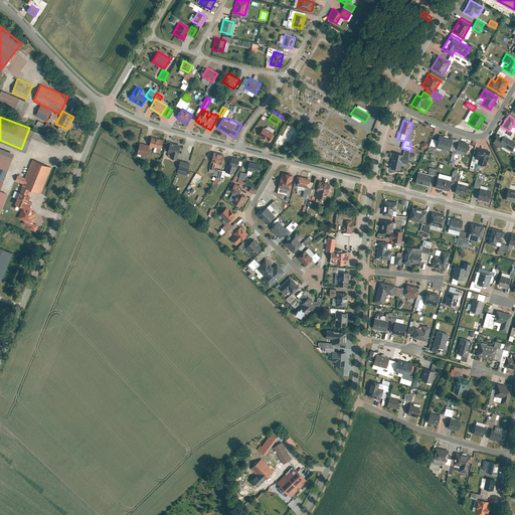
[(263,128),(259,136),(269,141),(273,134),(263,128)]
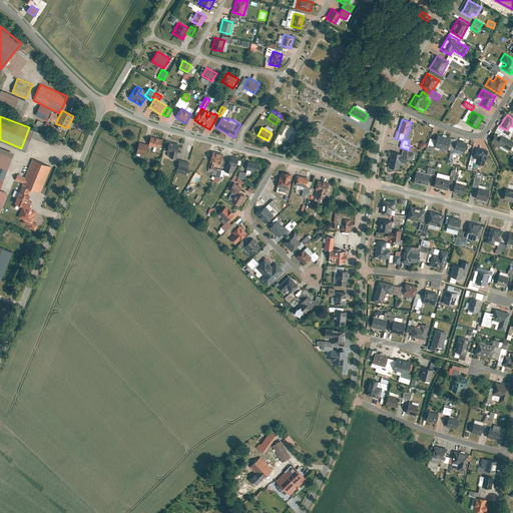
[(162,138),(150,135),(147,146),(156,148),(159,149),(162,138)]
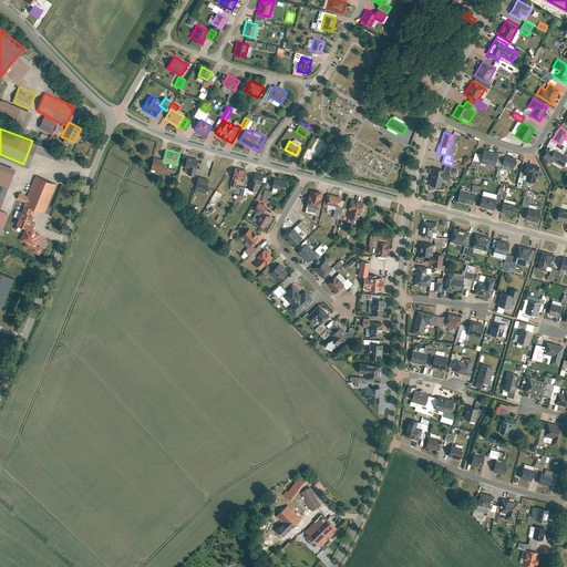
[(501,154),(484,150),(481,163),(494,166),(495,163),(498,164),(500,158),(501,154)]
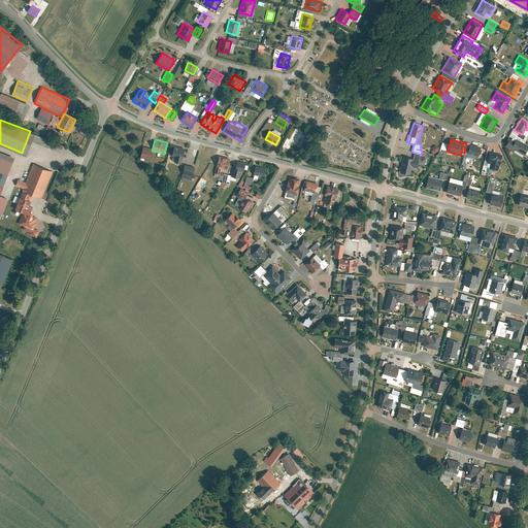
[(513,152),(514,150),(524,155),(527,147),(527,145),(517,139),(515,142),(509,139),(505,146),(513,152)]
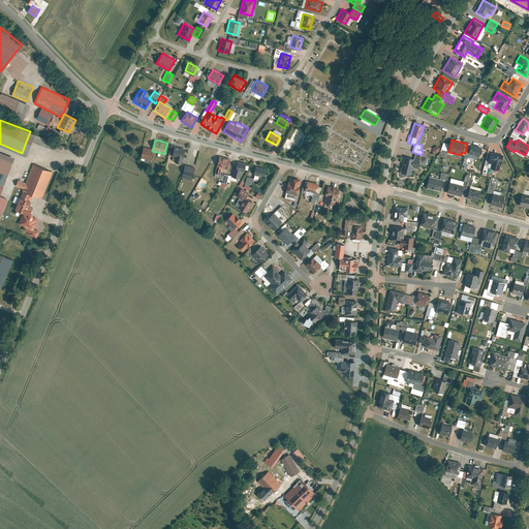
[(471,145),(469,154),(478,156),(480,148),(471,145)]
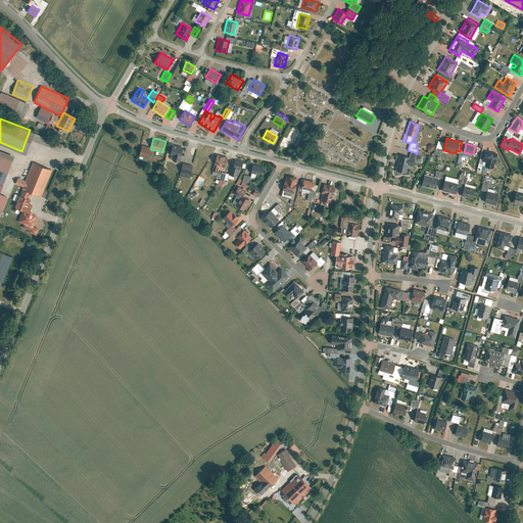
[(179,161),(183,147),(172,145),(170,155),(173,156),(172,160),(179,161)]
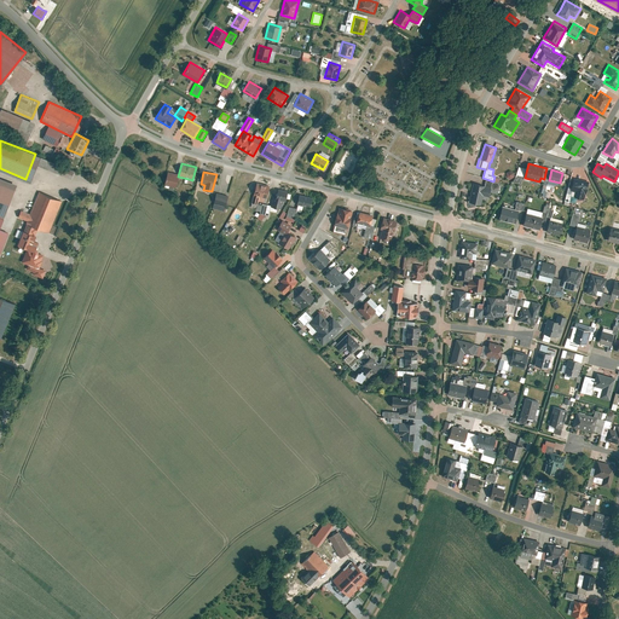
[(179,174),(167,173),(165,185),(175,187),(179,174)]
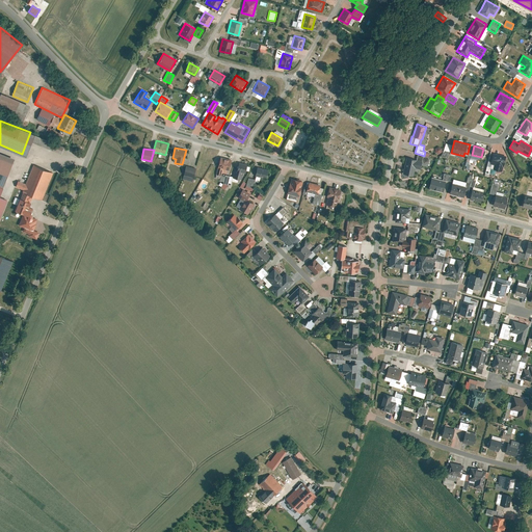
[(0,180),(9,155),(0,151),(0,180)]
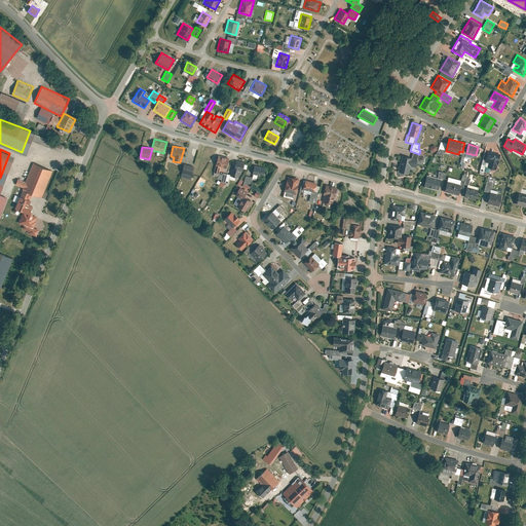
[(500,154),(488,152),(485,162),(489,163),(488,167),(496,170),(497,164),(497,165),(500,154)]
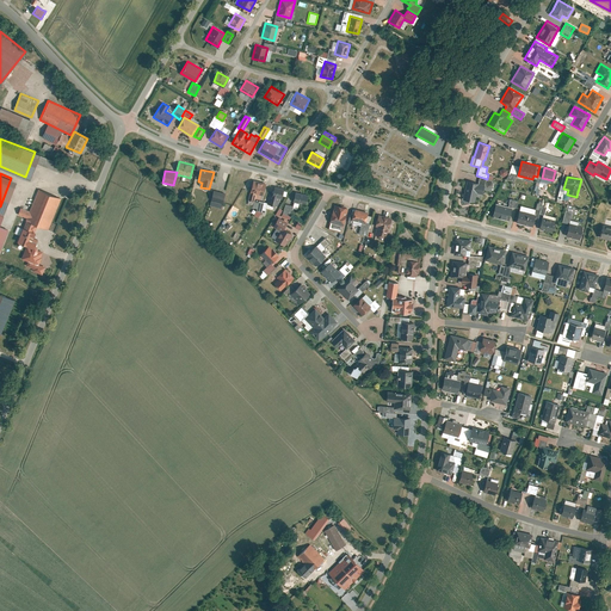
[(265,184),(253,180),(248,201),(254,202),(255,193),(263,196),(265,184)]
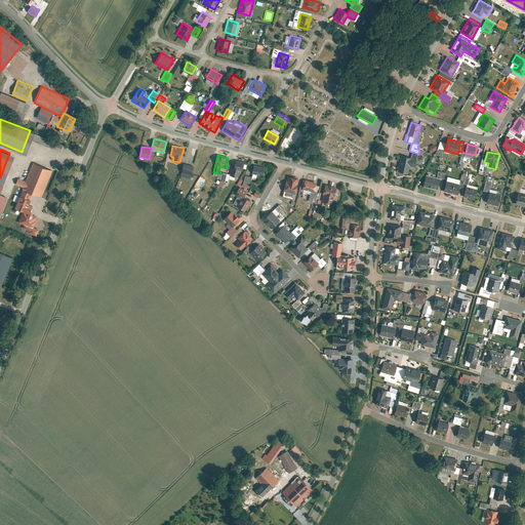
[(401,156),(398,171),(408,173),(409,166),(414,167),(416,159),(411,158),(401,156)]
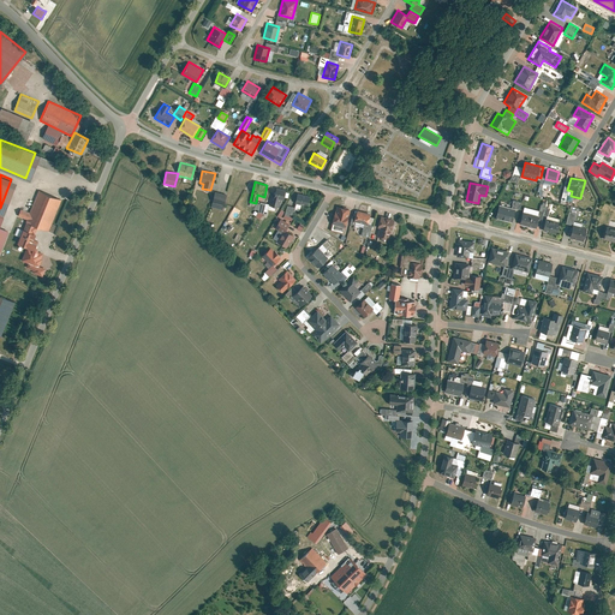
[(23,214),(27,221),(39,226),(45,227),(57,196),(34,187),(25,209),(12,203),(10,209),(23,214)]
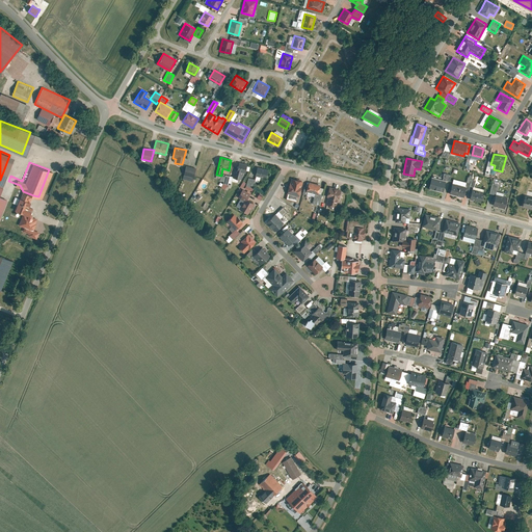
[(241,180),(243,173),(245,174),(246,164),(238,162),(236,169),(235,169),(233,178),(241,180)]
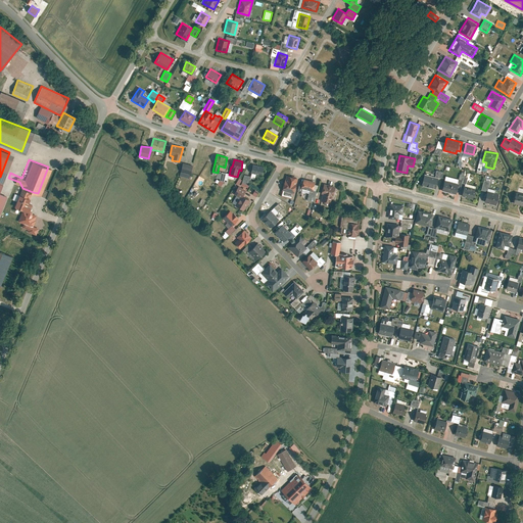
[(192,165),(182,163),(179,177),(189,179),(192,165)]
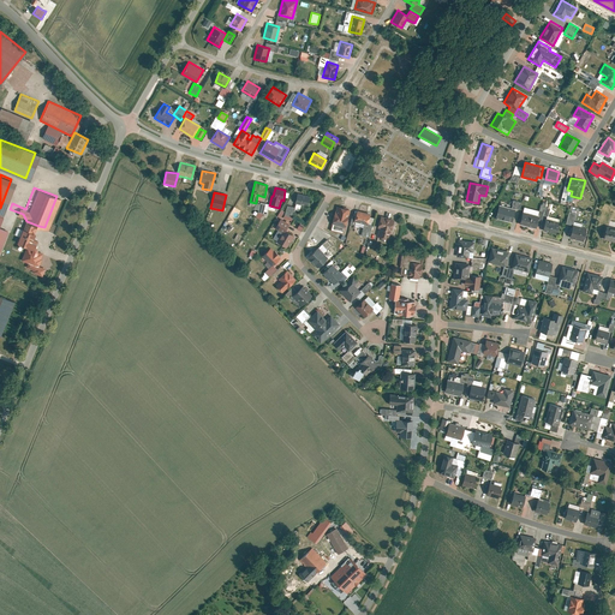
[(310,197),(297,193),(296,203),(308,207),(310,197)]
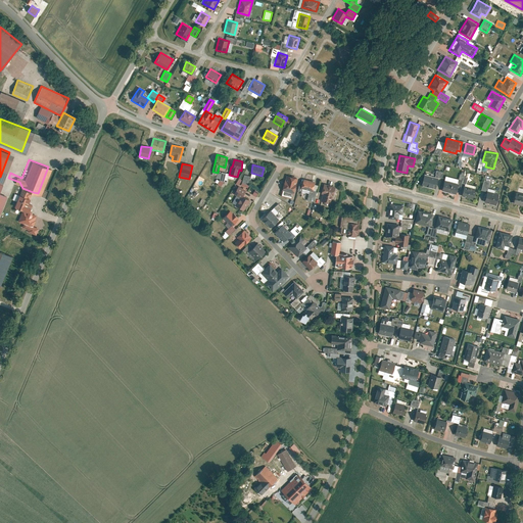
[(221,173),(219,181),(227,182),(228,174),(221,173)]
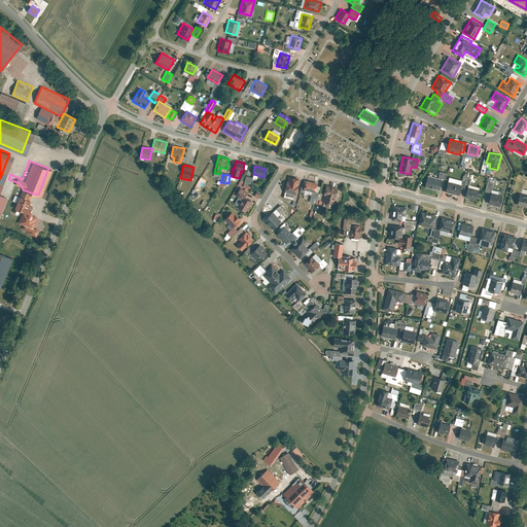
[(244,184),(250,186),(252,178),(246,176),(244,184)]
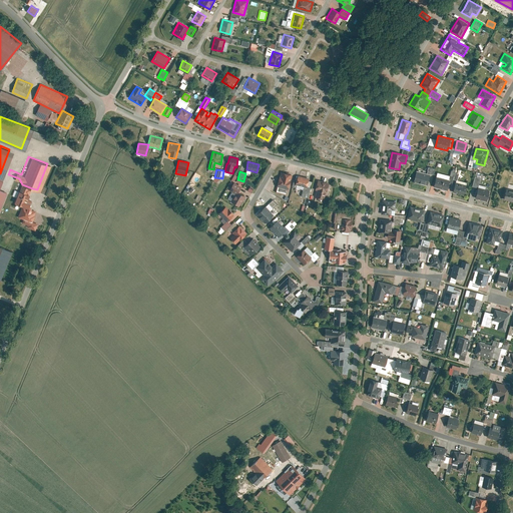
[(430,174),(416,171),(414,182),(427,185),(430,174)]
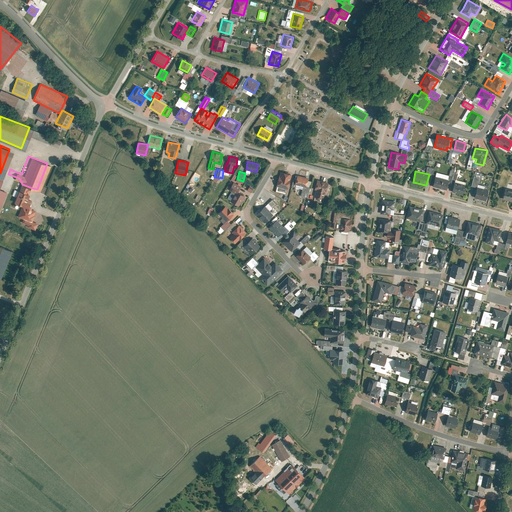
[(280,172),(279,177),(278,177),(275,192),(286,195),(291,175),(280,172)]
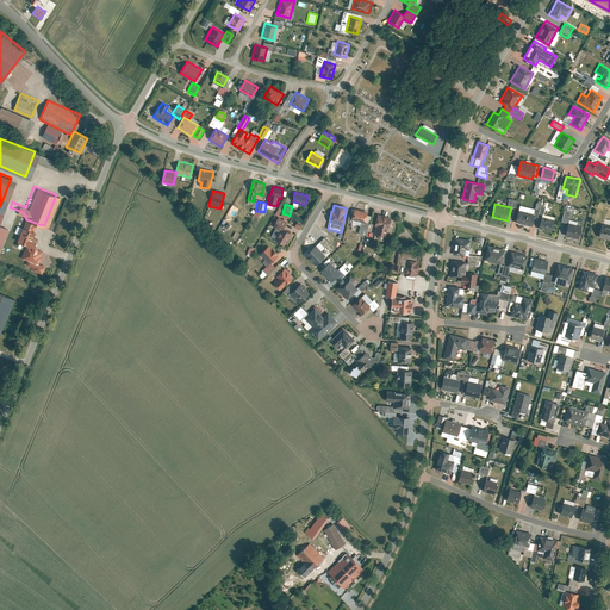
[(362,235),(363,231),(367,232),(371,216),(367,215),(367,212),(353,209),(350,221),(361,223),(358,234),(362,235)]
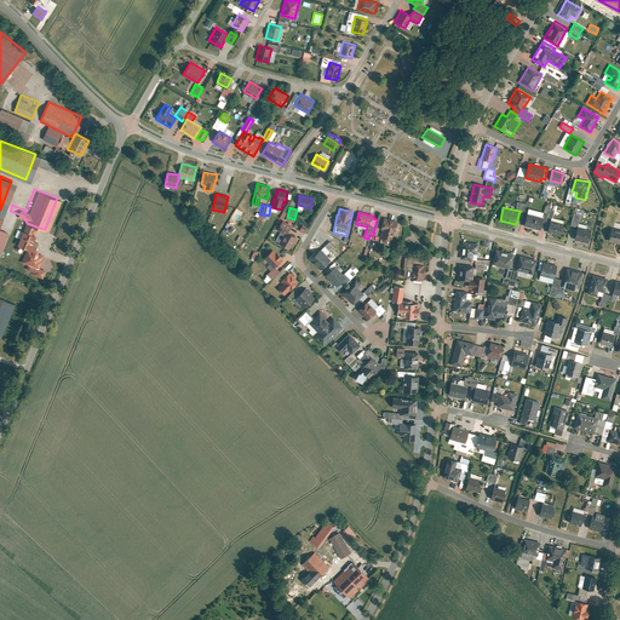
[(544,218),(527,213),(523,227),(540,231),(544,218)]
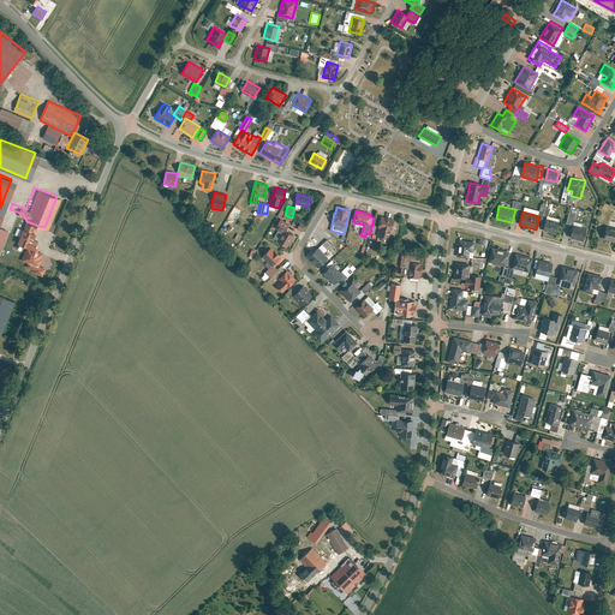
[(569,212),(566,224),(573,226),(575,214),(569,212)]
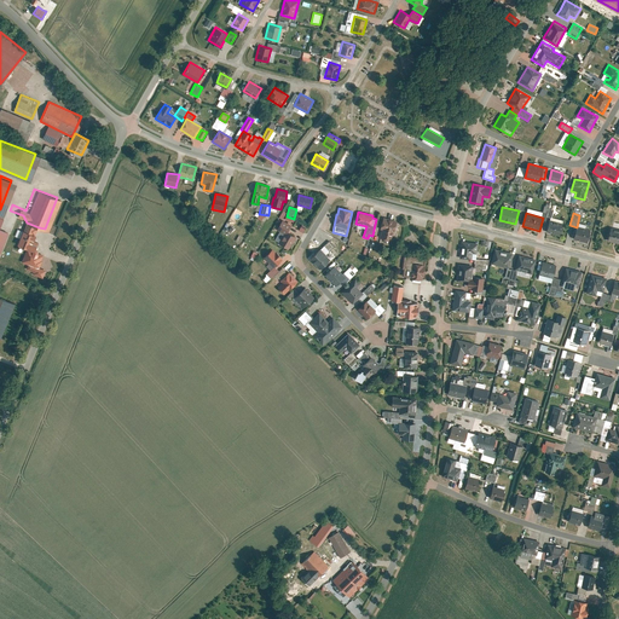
[(394,232),(397,221),(382,218),(380,229),(382,230),(380,239),(391,242),(393,232),(394,232)]
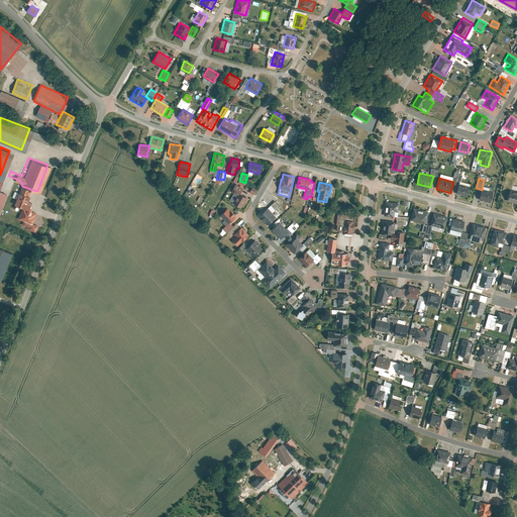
[(231,192),(237,195),(232,203),(241,208),(246,199),(239,195),(242,188),(235,184),(231,192)]
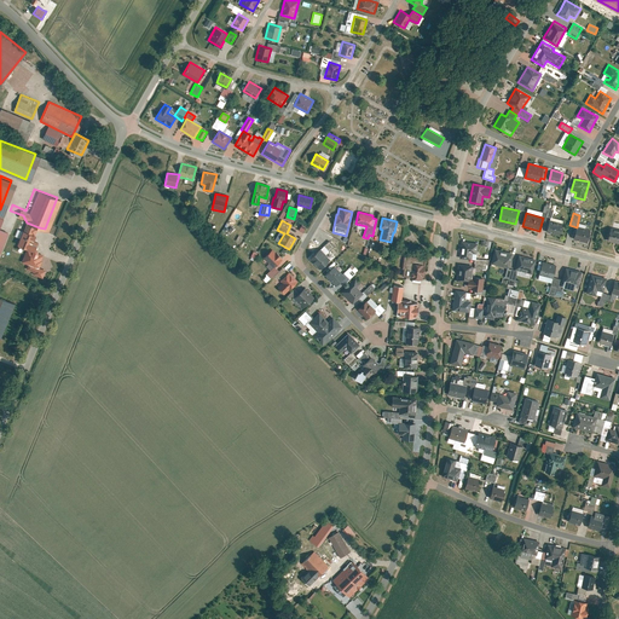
[(549,220),(547,232),(560,236),(562,224),(549,220)]
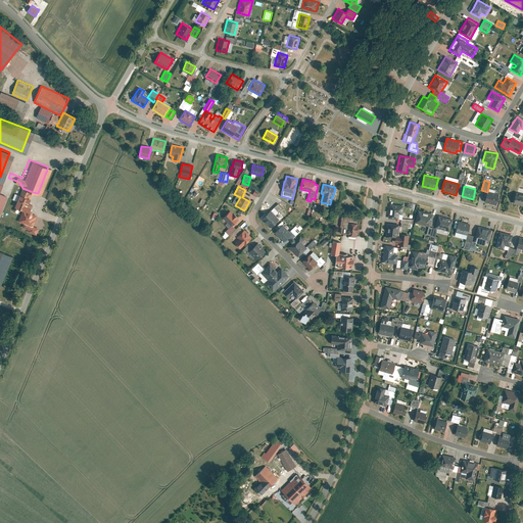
[(31,207),(28,205),(33,192),(22,188),(20,194),(19,193),(13,206),(24,210),(19,220),(33,226),(37,216),(29,211),(31,207)]
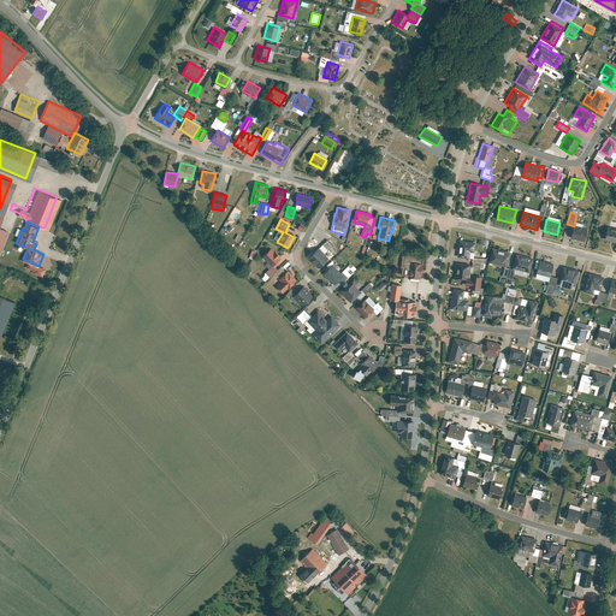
[(582,227),(574,225),(570,238),(584,242),(587,229),(582,227)]
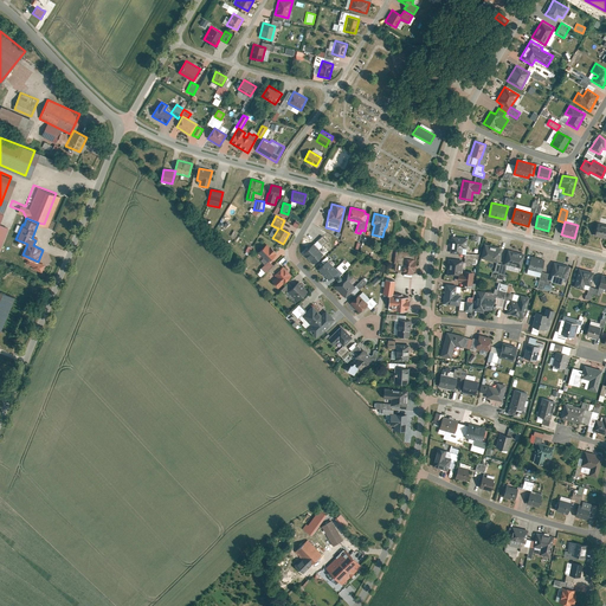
[(605,226),(598,225),(595,237),(605,239),(605,226)]
